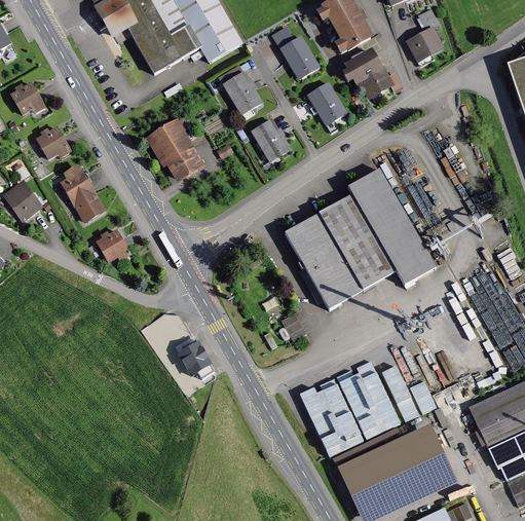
[(94,0),(114,36),(128,28),(154,71),(201,44),(210,60),(240,42),(217,0),(94,0)]
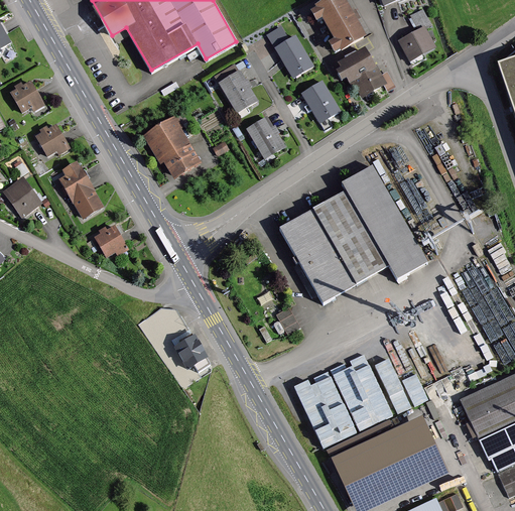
[(363,36),(342,0),(327,0),(311,9),(337,51),(363,36)]
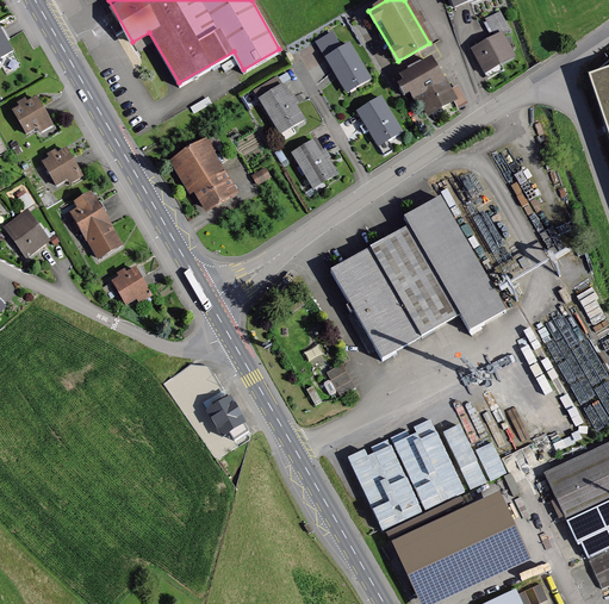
[(496,35),(473,48),(486,70),(515,54),(502,32),(514,25),(504,10),(486,19),(496,35)]
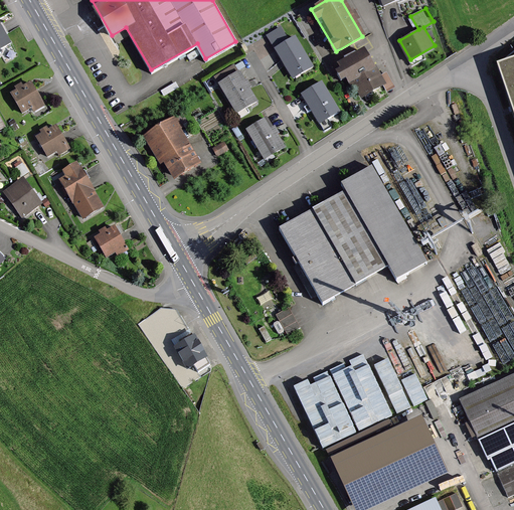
[(0,21),(0,46),(11,41),(0,21)]
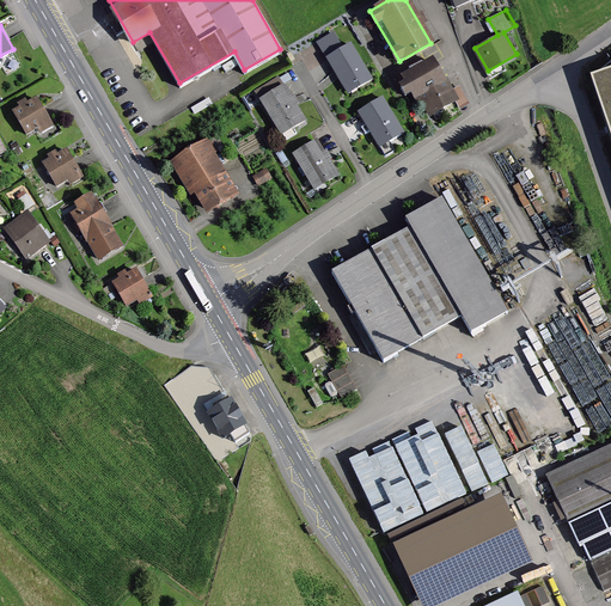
[(336,31),(319,42),(350,93),(374,79),(352,43),(346,47),(336,31)]
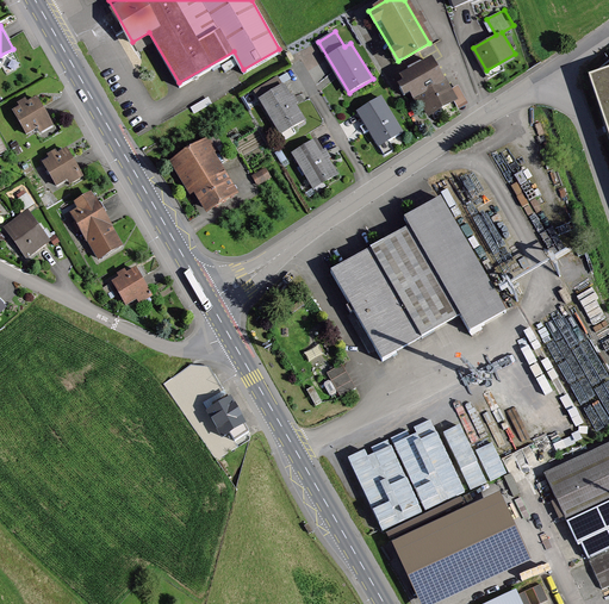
[(418,92),(443,79),(430,56),(402,72),(414,94),(418,92)]
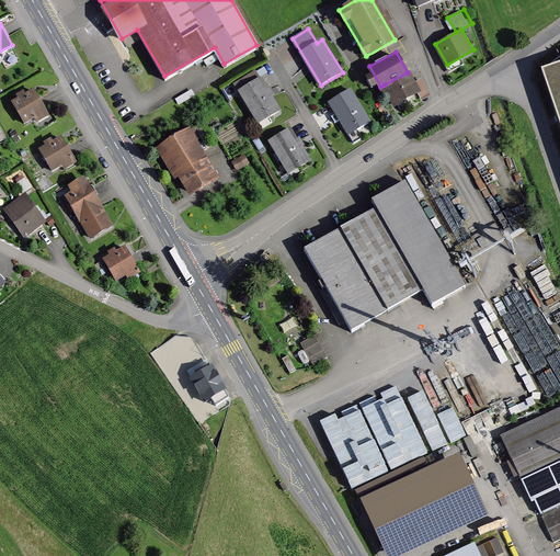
[(559,61),(539,69),(559,127),(559,61)]
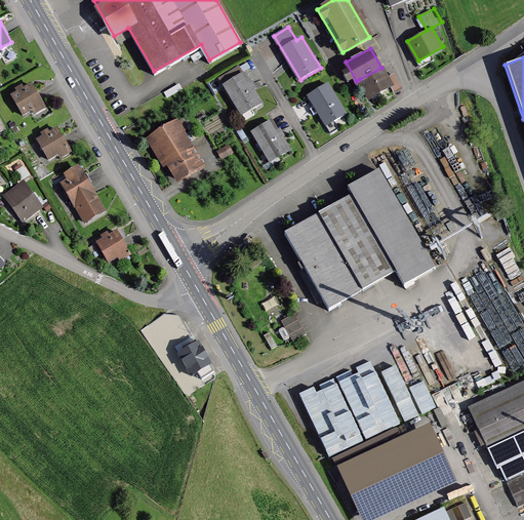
[(241,62),(230,69),(233,74),(244,67),(241,62)]
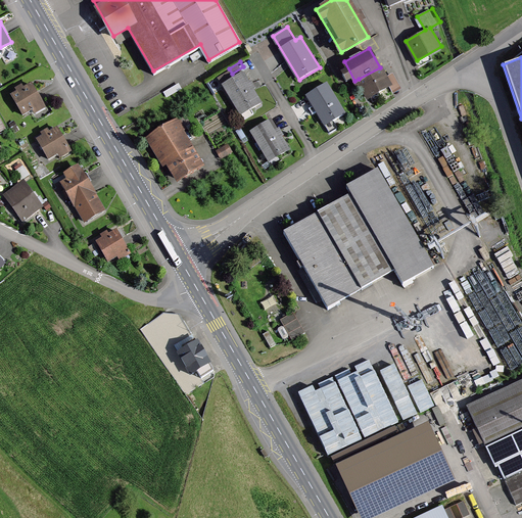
[(380,67),(359,79),(367,94),(388,83),(380,67)]
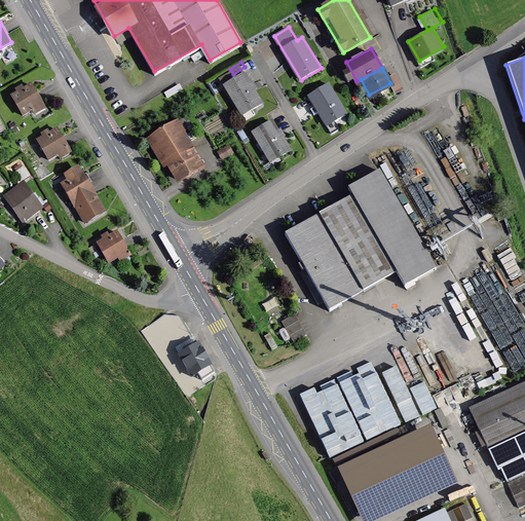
[(246,72),(224,84),(242,114),(263,102),(246,72)]
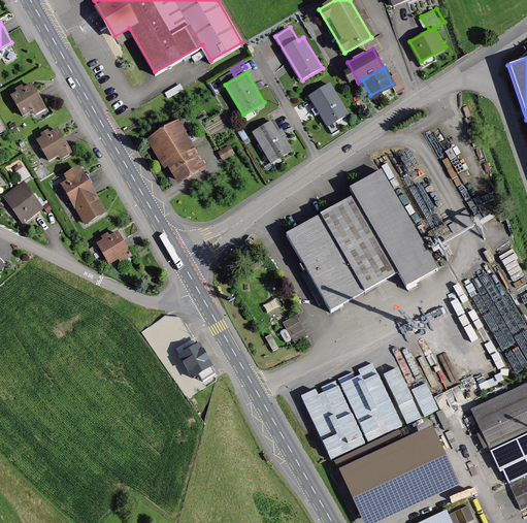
[(30,82),(10,93),(22,113),(41,103),(30,82)]
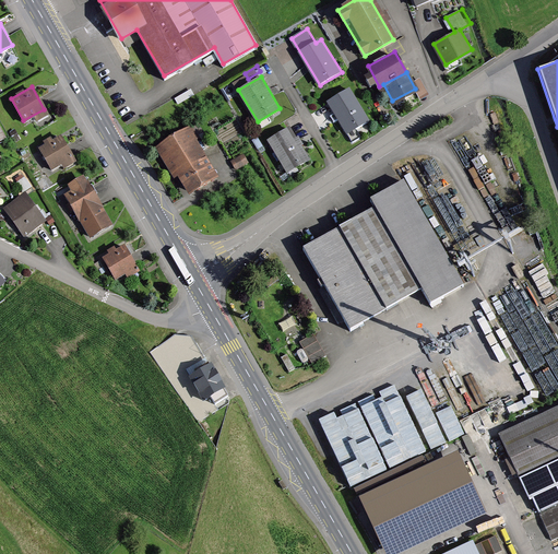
[(348,87),(327,101),(347,133),(369,119),(348,87)]
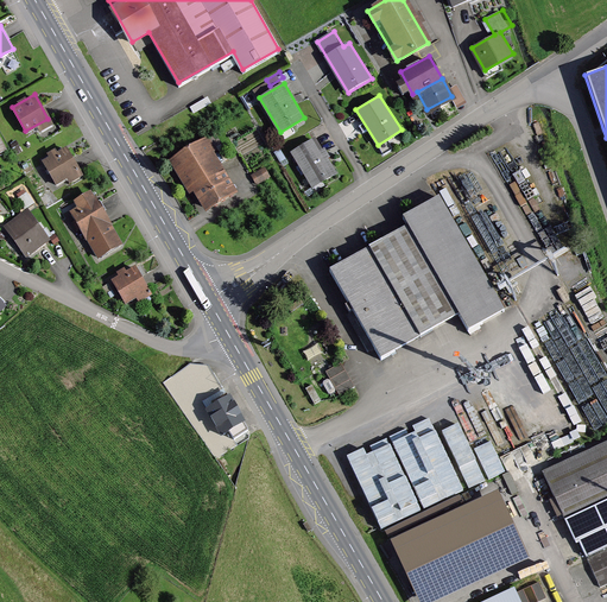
[(316,135),(292,150),(313,185),(337,171),(316,135)]
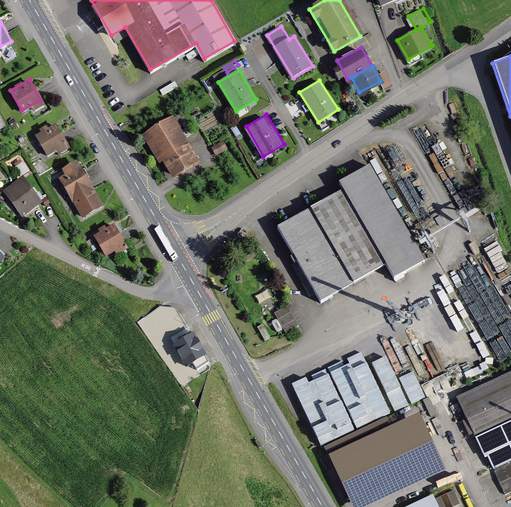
[(175,116),(146,134),(173,177),(198,161),(179,130),(182,127),(175,116)]
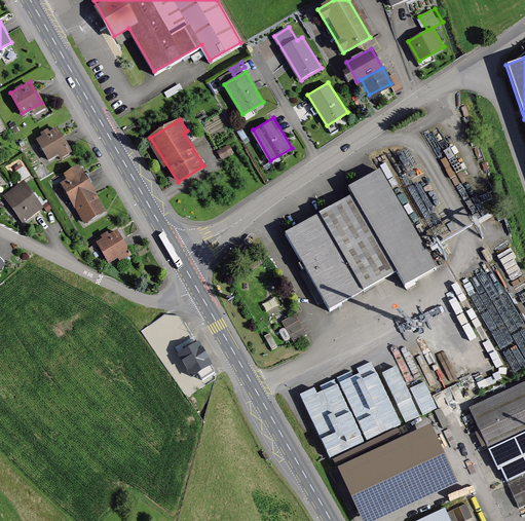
[(58,127),(37,139),(48,158),(69,147),(58,127)]
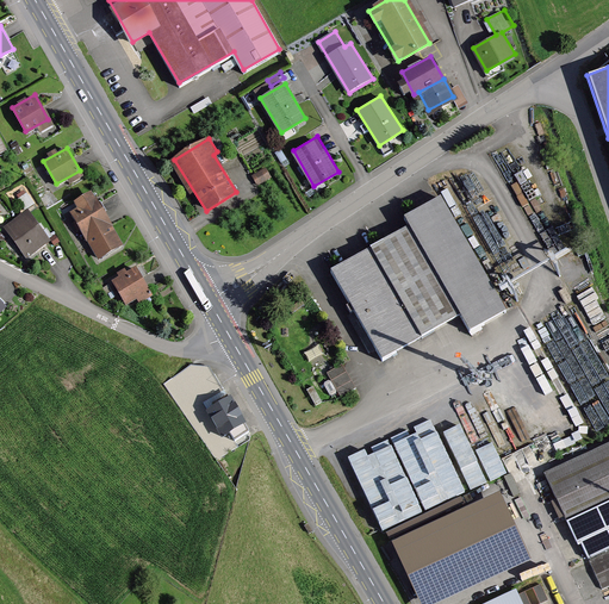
[(265,167),(252,174),(256,182),(269,174),(265,167)]
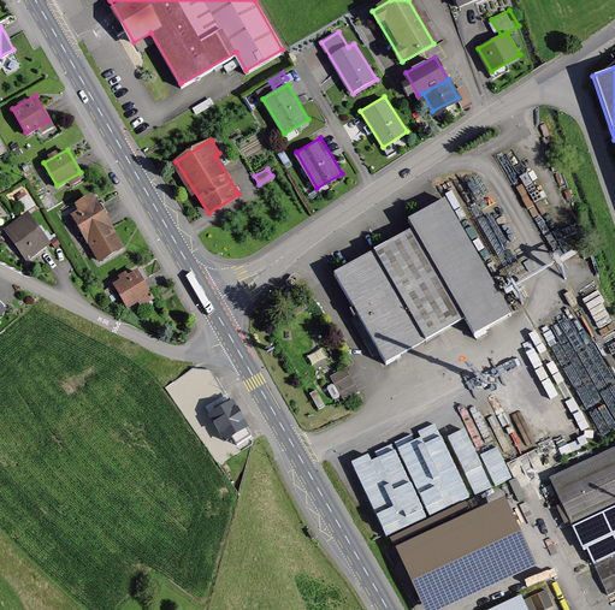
[(80,207),(71,212),(98,260),(123,247),(93,190),(75,200),(80,207)]
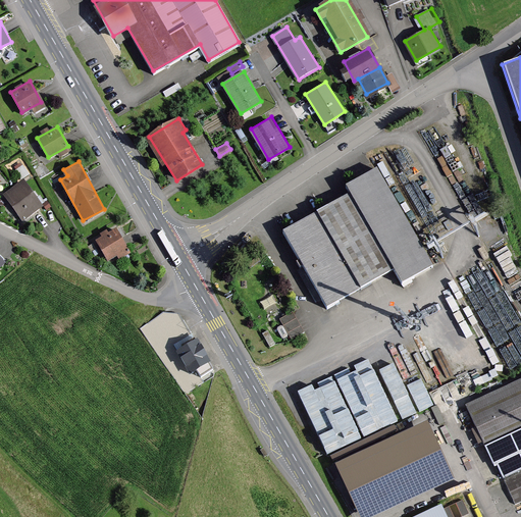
[(431,265),(376,168),(346,186),(350,192),(282,229),(326,308),(393,271),(400,283),(431,265)]
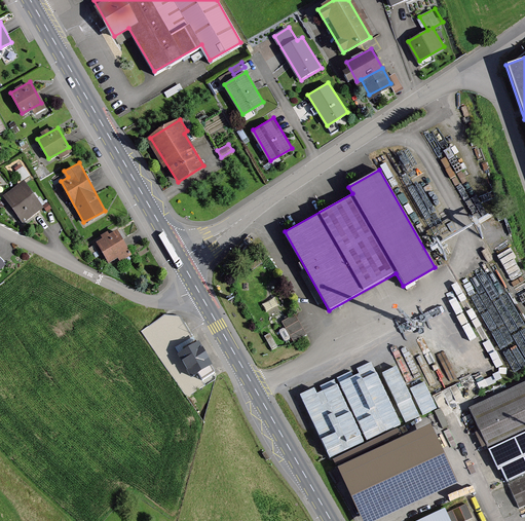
[(23,179),(4,192),(23,218),(41,205),(23,179)]
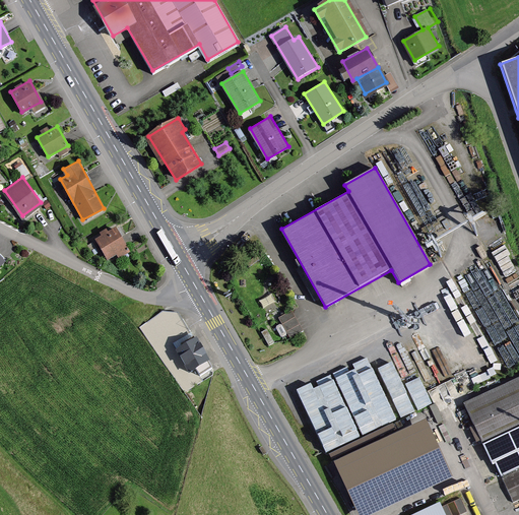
[(114,227),(93,239),(107,260),(127,248),(114,227)]
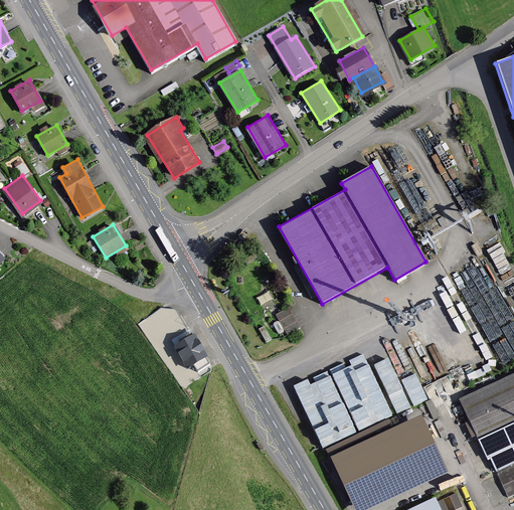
[(291,303),(278,310),(288,330),(301,324),(291,303)]
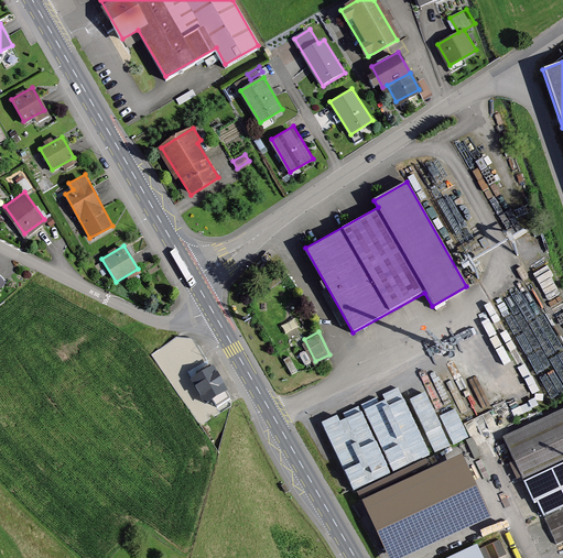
[(227,389),(213,363),(188,376),(203,402),(227,389)]
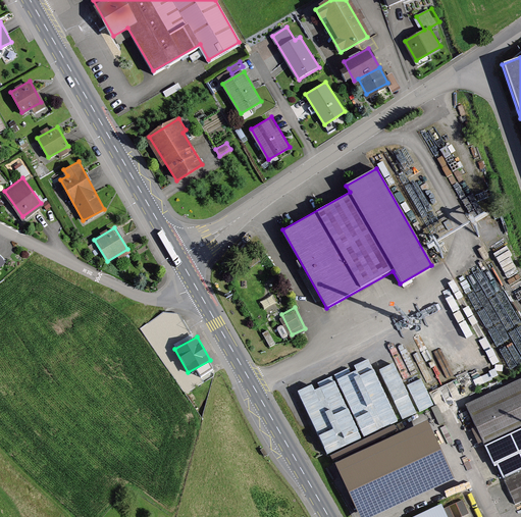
[(520,378),(467,403),(488,450),(520,434),(520,378)]
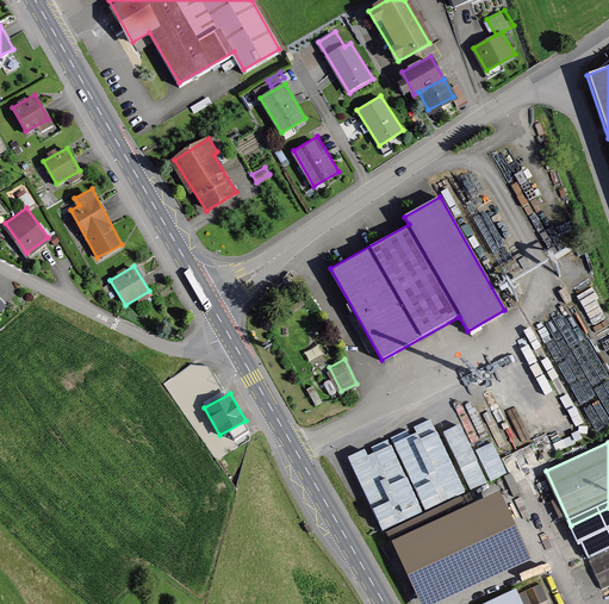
[(428,603),(529,556),(498,491),(391,541),(421,603),(428,603)]
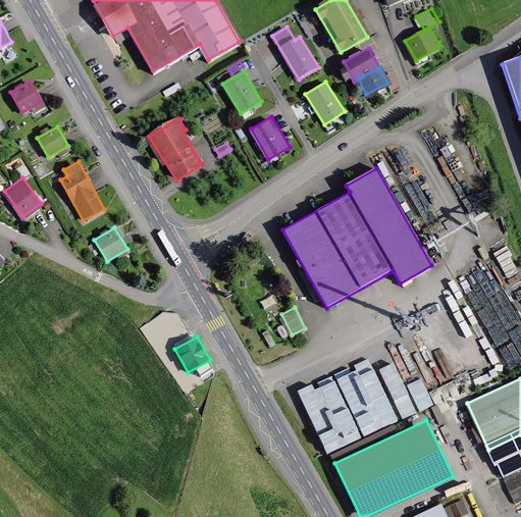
[(520,471),(506,480),(516,501),(520,498),(520,471)]
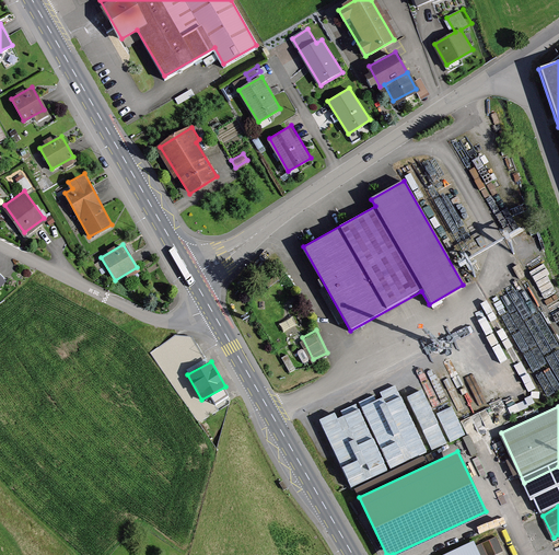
[(498,535),(475,544),(478,554),(485,554),(503,547),(498,535)]
